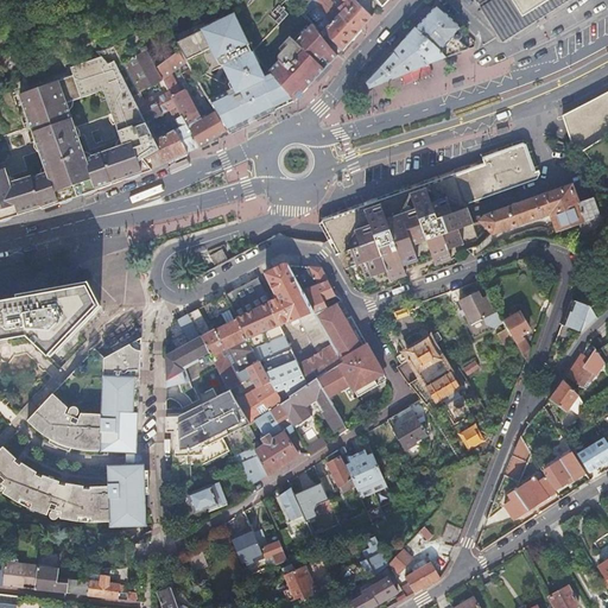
[(246,42),(252,48),(266,68),(276,62),(271,52),(280,46),(286,55),(290,52),(295,61),(295,63),(296,63),(301,69),(306,69),(316,77),(336,55),(325,40),(320,32),(308,18),(296,6),(293,5),(290,0),(283,0),(290,10),(285,12),(295,23),(285,29),(285,30),(276,36),(274,35),(255,46),(249,39),(246,42)]
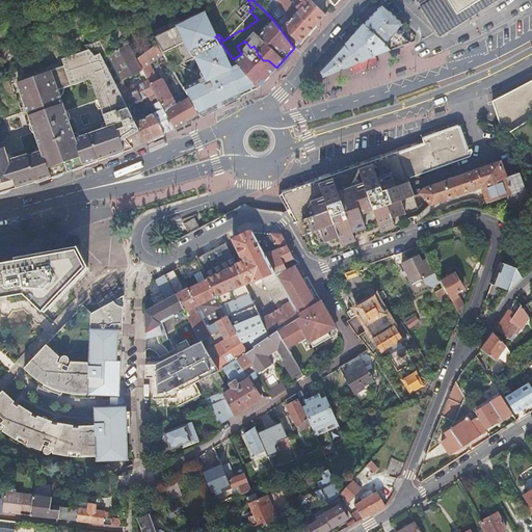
[(297,0),(299,1),(292,6),(295,10),(280,28),(285,35),(287,33),(297,45),(325,15),(310,0),(297,0)]
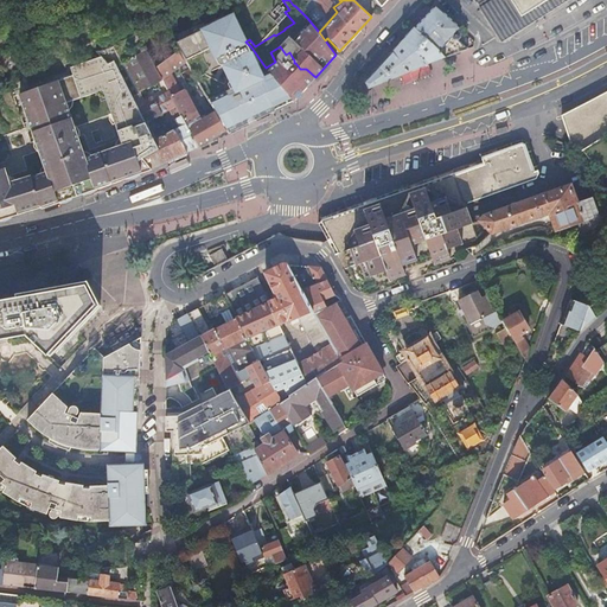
[(493,0),(479,10),(490,25),(497,37),(504,37),(564,0),(493,0)]
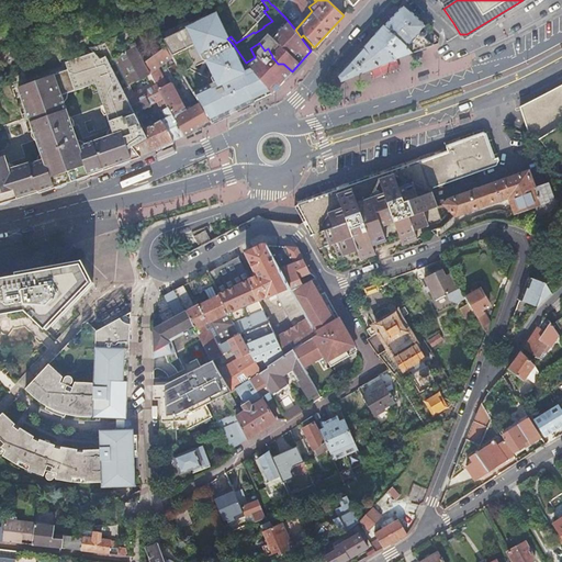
[(400,7),(383,25),(414,52),(434,44),(425,35),(428,33),(425,31),(428,26),(405,7),(404,6),(403,6),(401,6),(400,7)]
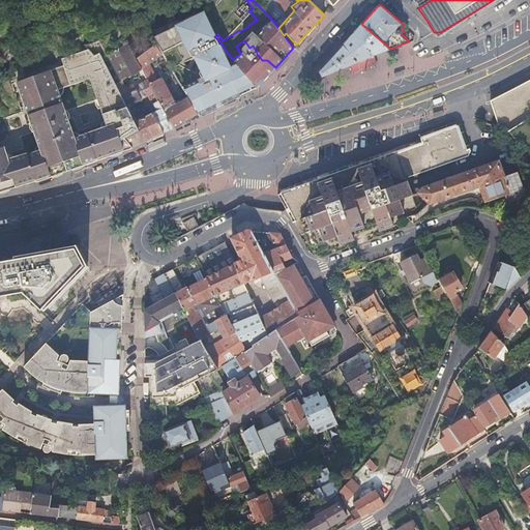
[(184,36),(170,13),(162,19),(176,42),(184,36)]
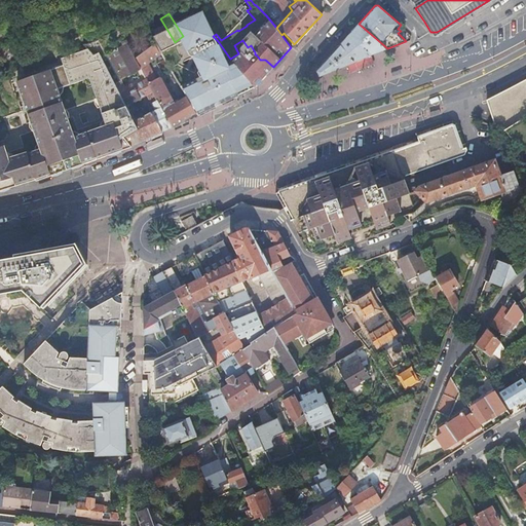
[(118,29),(126,44),(134,57),(154,42),(138,15),(130,21),(127,15),(118,22),(121,26),(118,29)]
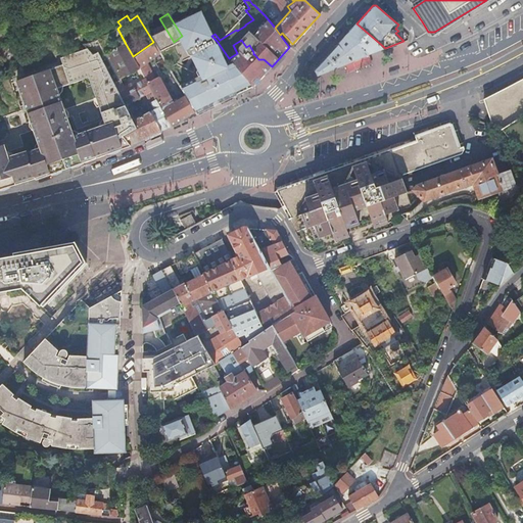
[(357,24),(337,44),(347,54),(359,44),(371,54),(385,48),(357,24)]
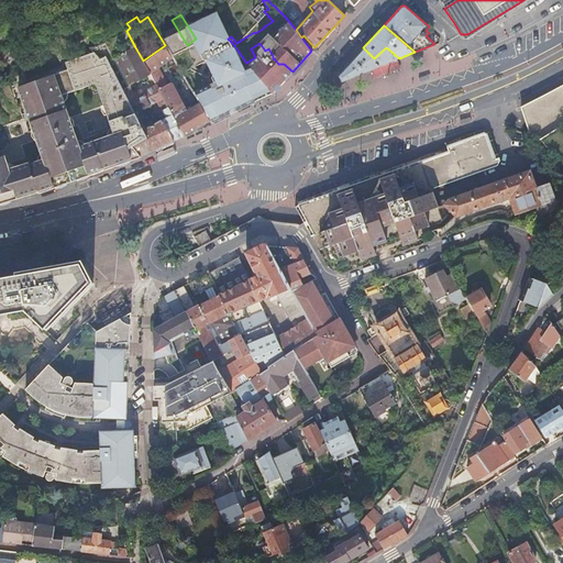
[(200,102),(212,122),(240,109),(234,98),(210,61),(196,39),(187,45),(216,94),(208,97),(192,73),(185,77),(200,102)]
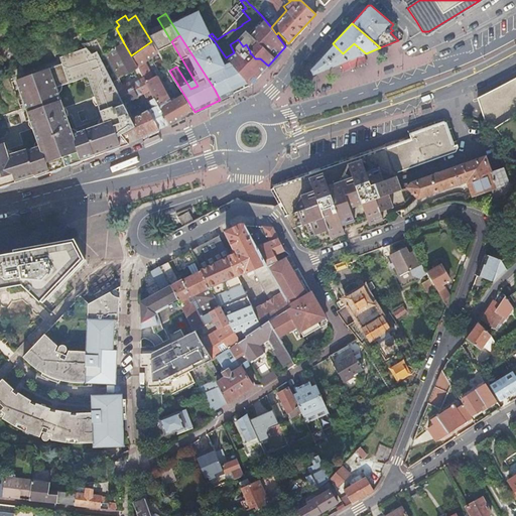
[(198,52),(192,55),(215,90),(220,100),(239,91),(247,87),(248,87),(243,84),(226,57),(214,40),(208,44),(213,51),(203,57),(198,52)]
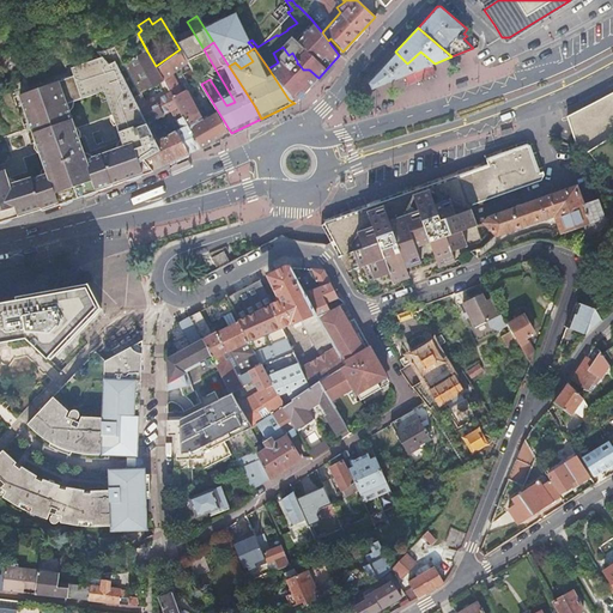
[(188,62),(180,49),(156,66),(163,80),(170,93),(200,149),(231,133),(218,111),(204,119),(187,91),(184,90),(182,91),(173,72),(188,62)]
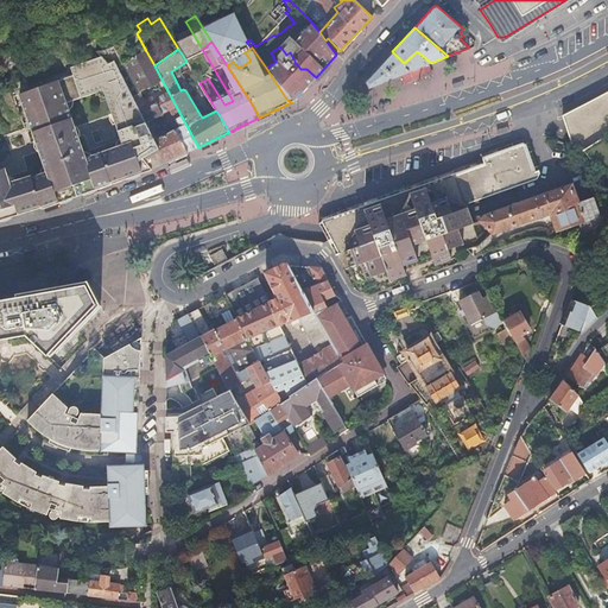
[(116,67),(118,67),(156,140),(168,134),(156,116),(168,111),(178,127),(175,131),(188,152),(198,147),(169,93),(144,103),(140,96),(141,95),(140,92),(162,80),(154,65),(146,51),(116,67)]
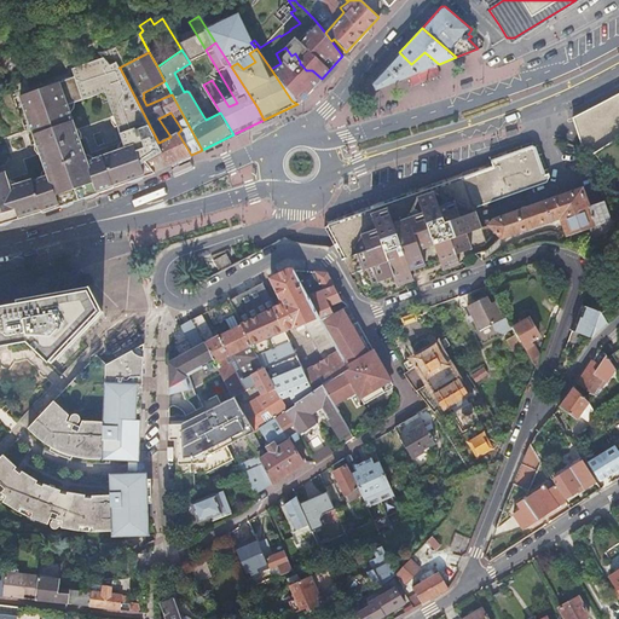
[(411,64),(399,52),(372,82),(376,88),(439,64),(424,52),(411,64)]
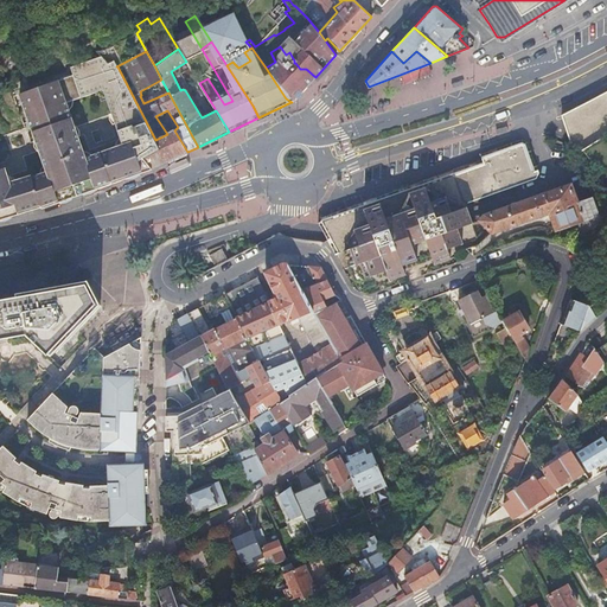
[(50,170),(11,183),(0,147),(0,219),(6,219),(46,206),(110,184),(147,171),(152,168),(144,159),(160,149),(155,140),(117,66),(115,68),(112,61),(106,63),(102,56),(72,66),(75,74),(23,93),(50,170)]
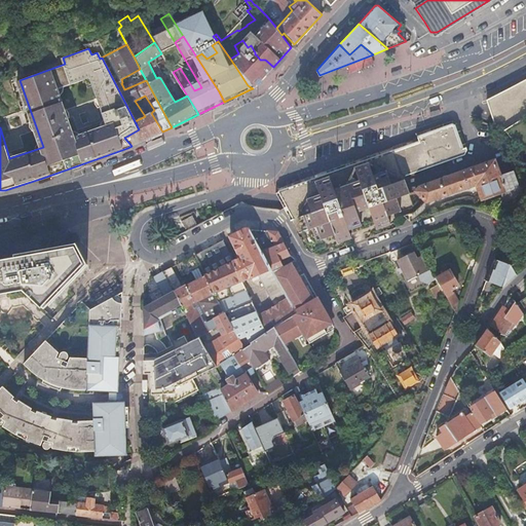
[(248,85),(253,88),(263,77),(273,67),(265,60),(260,60),(256,54),(255,54),(248,60),(240,51),(238,53),(230,59),(248,85)]
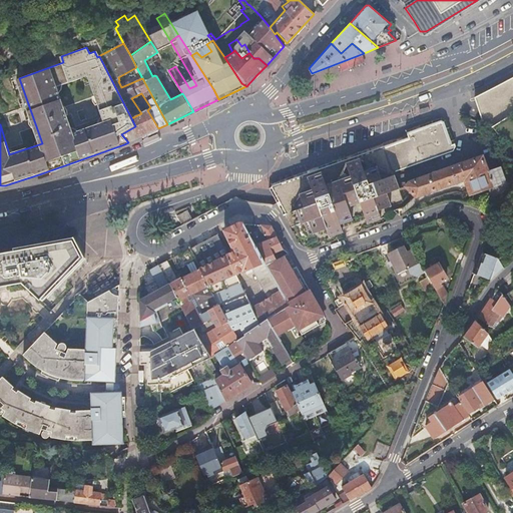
[(170,99),(182,93),(168,70),(157,52),(144,60),(152,76),(154,75),(156,76),(170,99)]
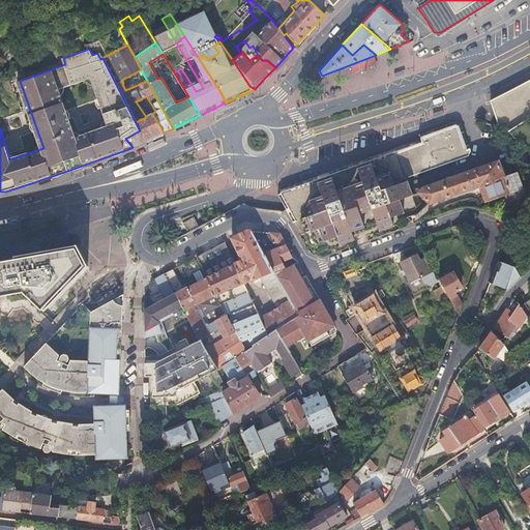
[(529,80),(529,81),(489,100),(492,108),(495,117),(498,126),(502,127),(506,130),(521,143),(525,146),(529,149),(529,80)]
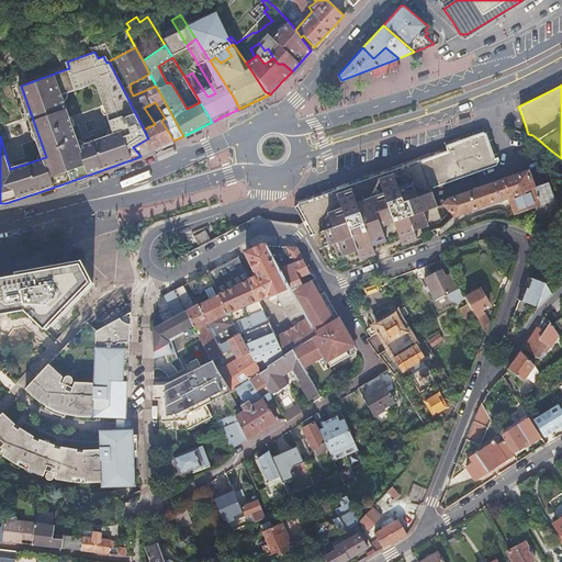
[(133,147),(141,156),(173,141),(161,121),(155,124),(144,130),(148,138),(133,147)]
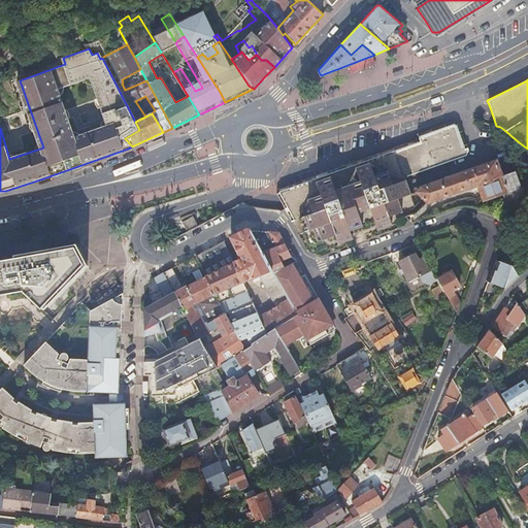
[(312,178),(281,192),(289,215),(307,253),(317,257),(382,233),(405,225),(402,212),(402,211),(401,209),(415,204),(411,195),(405,177),(407,174),(471,153),(460,123),(455,120),(428,130),(418,133),(420,137),(406,142),(408,147),(383,157),(381,153),(358,161),(335,169),(312,178)]
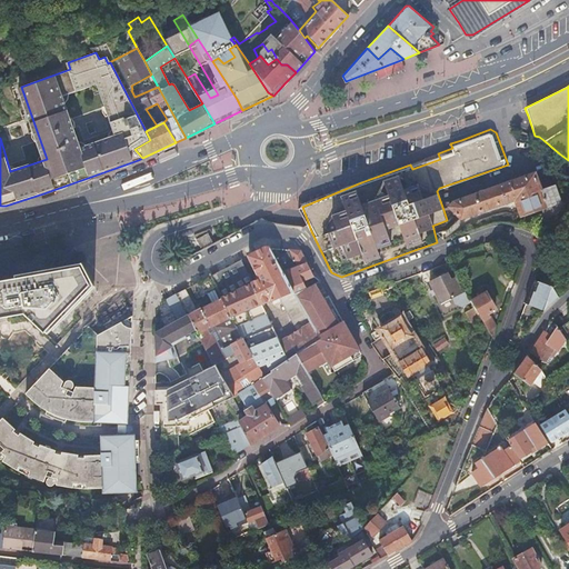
[(453,200),(452,201),(448,206),(460,217),(461,218),(515,199),(521,217),(560,202),(553,185),(552,186),(546,169),(536,172),(535,172),(453,200)]
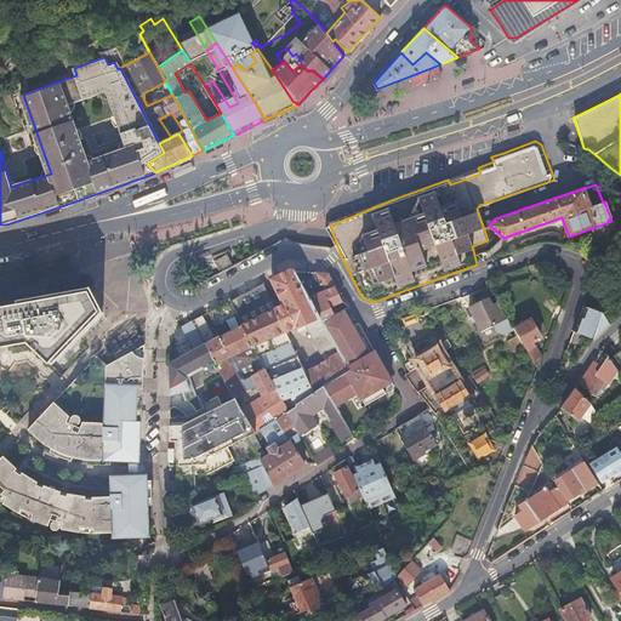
[(288,271),(271,279),(283,305),(273,309),(284,332),(295,326),(295,329),(297,328),(298,331),(306,328),(325,360),(303,374),(306,377),(314,394),(324,388),(349,371),(322,322),(294,272),(288,271)]
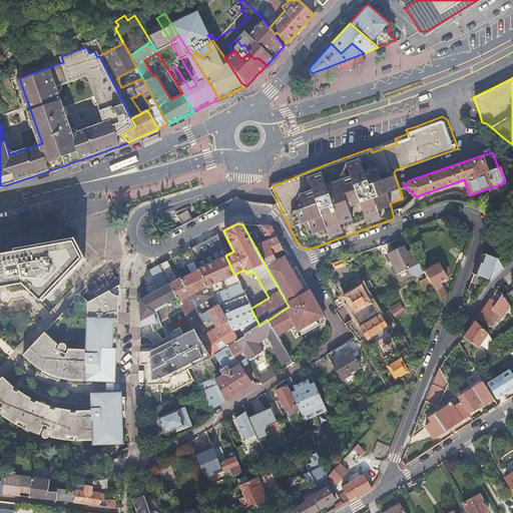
[(271,226),(242,224),(266,266),(281,258),(288,253),(288,252),(281,248),(271,226)]
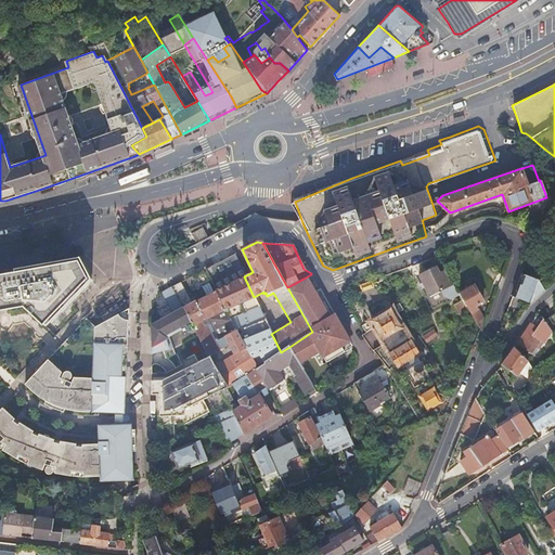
[(233,254),(206,269),(255,369),(281,352),(273,337),(271,334),(254,297),(244,276),(233,254)]
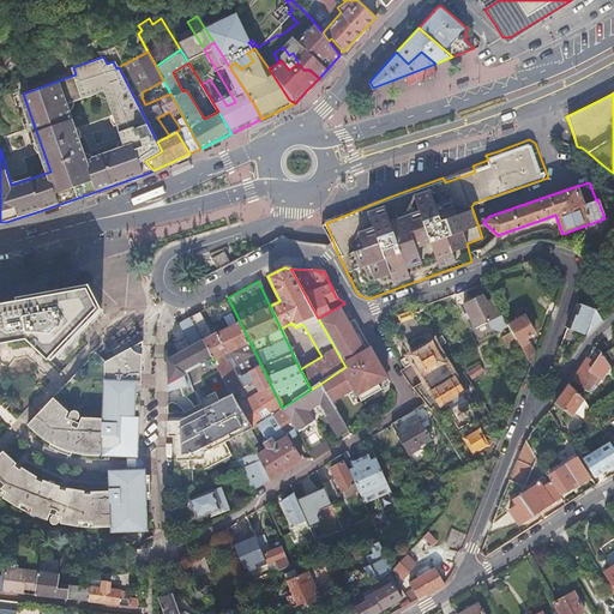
[(0,342),(28,338),(52,361),(100,309),(86,286),(12,299),(2,300),(4,304),(0,304),(0,342)]
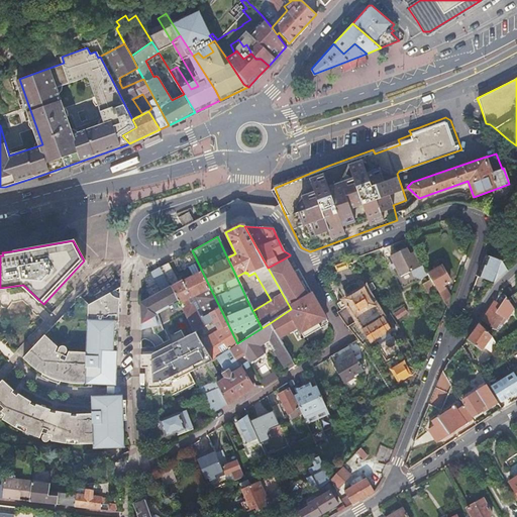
[(406,248),(390,255),(399,276),(418,268),(412,253),(408,254),(406,248)]
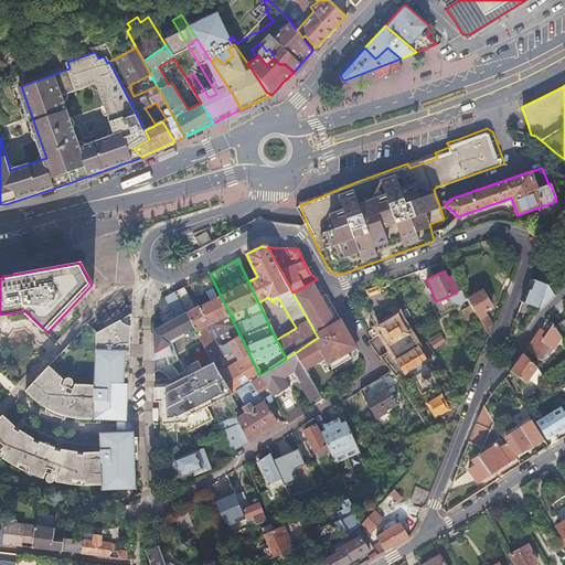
[(276,415),(280,413),(267,388),(259,375),(210,274),(190,284),(196,296),(205,291),(210,300),(195,308),(184,286),(174,291),(195,333),(211,363),(214,361),(232,395),(233,398),(235,396),(246,414),(242,417),(237,419),(248,440),(277,423),(265,403),(253,411),(251,407),(265,397),(276,415)]
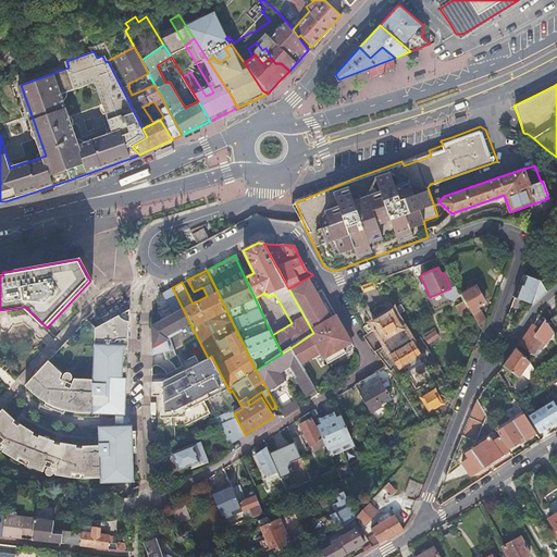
[(540,282),(522,274),(514,297),(533,305),(537,300),(536,295),(541,297),(547,291),(540,282)]
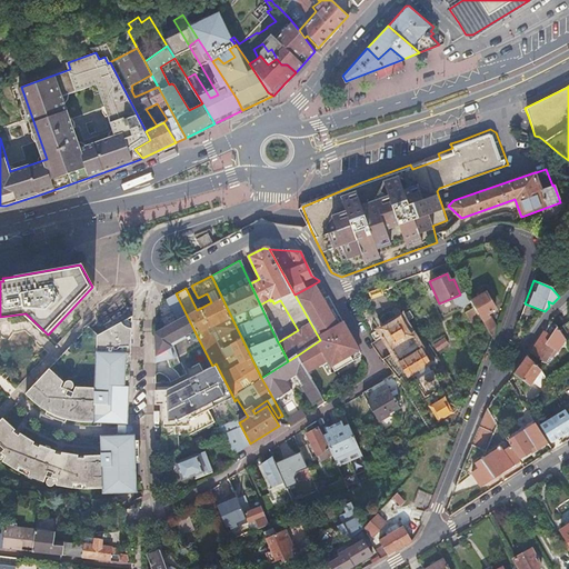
[(311,286),(295,295),(320,340),(297,356),(307,372),(321,365),(320,363),(319,360),(326,357),(328,360),(335,372),(360,358),(357,351),(359,351),(347,330),(346,330),(343,327),(345,326),(328,296),(319,300),(311,286)]
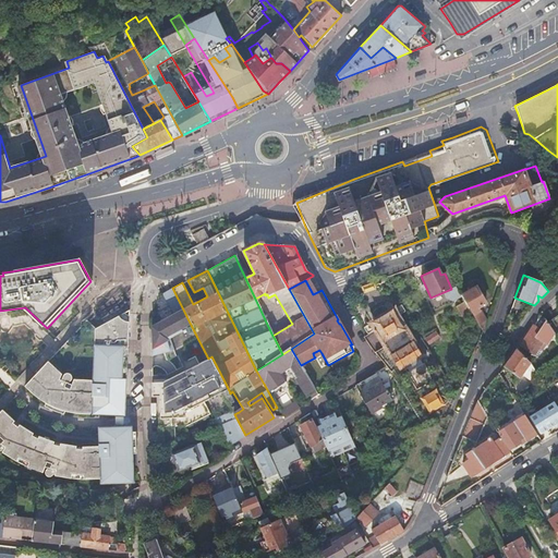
[(193,329),(172,288),(164,292),(174,315),(153,326),(153,358),(169,350),(165,337),(185,326),(187,331),(193,329)]
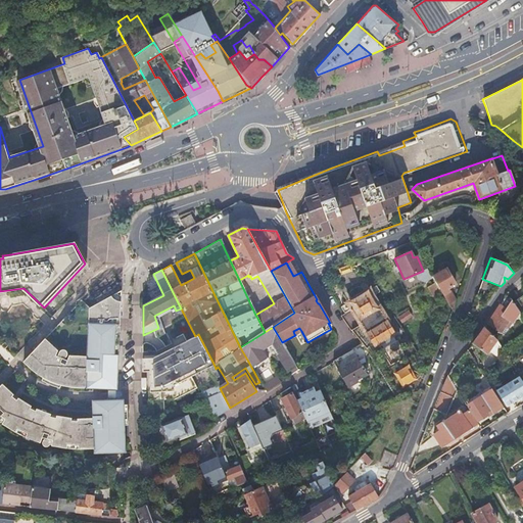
[(444,270),(432,278),(453,312),(454,314),(457,306),(454,301),(456,301),(449,291),(448,292),(446,289),(454,285),(444,270)]
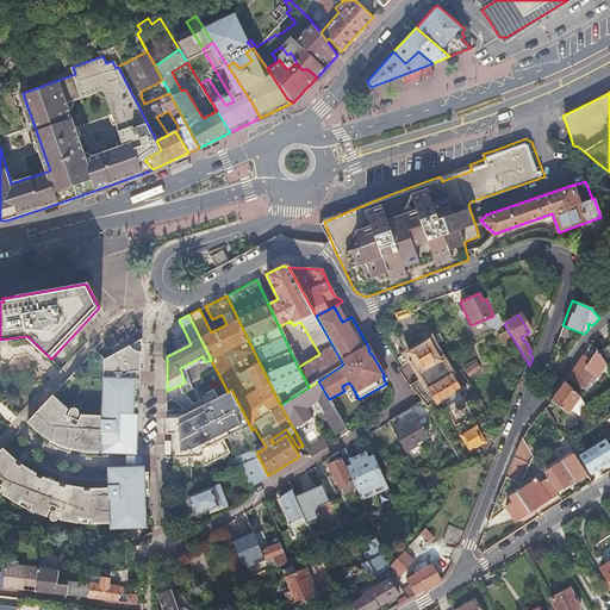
[(25,419),(26,421),(31,424),(36,429),(42,433),(49,437),(56,441),(63,443),(70,447),(76,448),(82,449),(91,452),(99,452),(107,453),(116,453),(124,452),(131,450),(136,449),(138,449),(141,419),(142,408),(147,346),(147,337),(149,329),(141,332),(116,344),(111,347),(104,340),(101,338),(25,419)]
